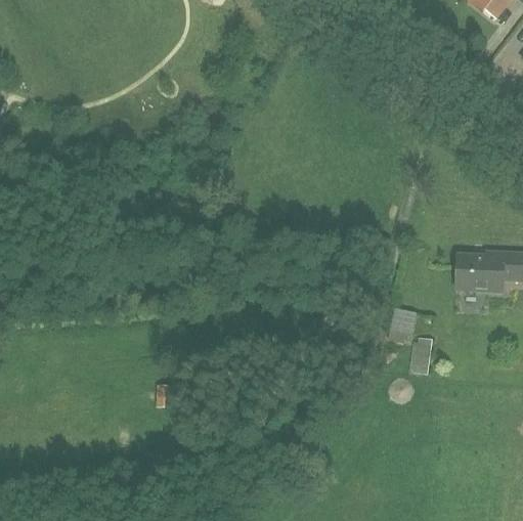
[(474,0),(486,10),(497,18),(511,0),(474,0)]
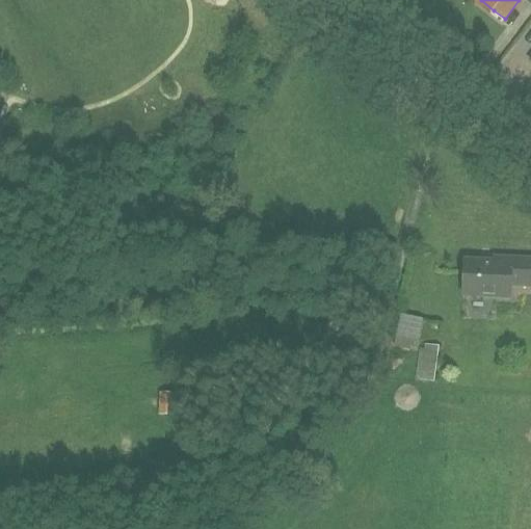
[(530,258),(496,257),(496,261),(466,260),(465,293),(510,295),(510,283),(530,283),(530,258)]
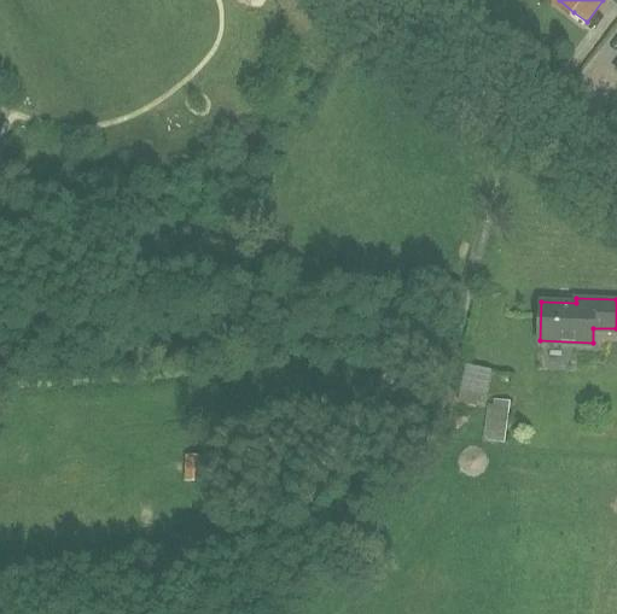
[(466,362),(461,398),(484,401),(489,366),(466,362)]
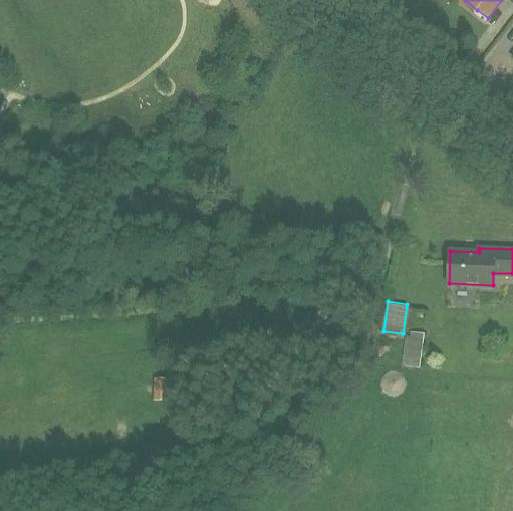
[(425,332),(408,330),(402,363),(407,364),(406,365),(420,367),(425,332)]
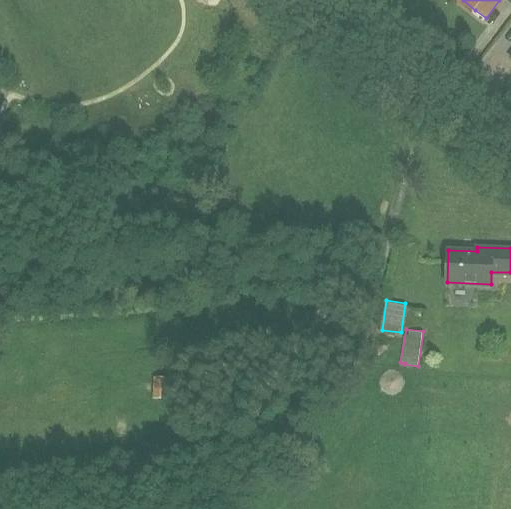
[(170,376),(156,376),(156,398),(169,398),(170,376)]
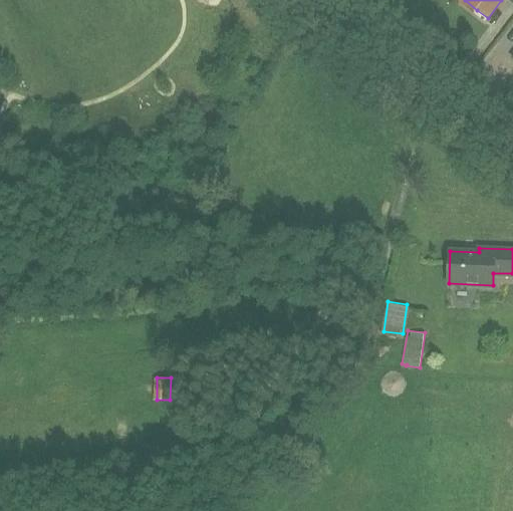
[(202,408),(198,408),(183,408),(183,417),(199,417),(202,417),(202,408)]
